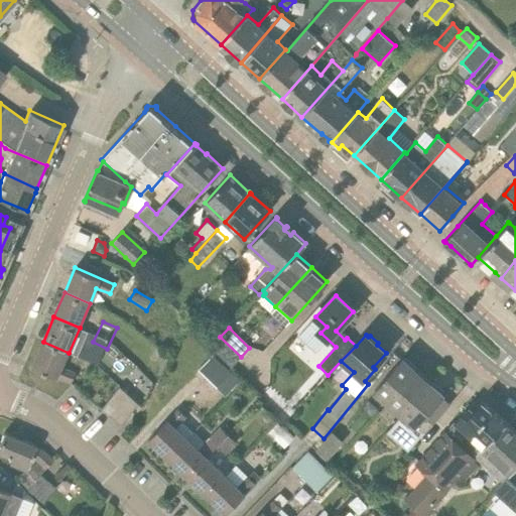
[(220,337),(211,347),(232,367),(241,357),(220,337)]
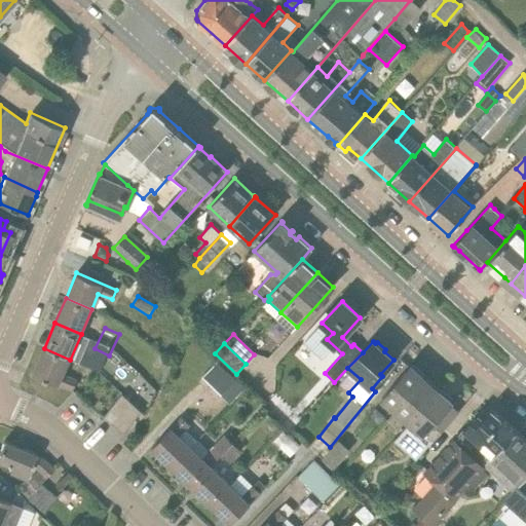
[(70,360),(44,348),(33,374),(73,390),(77,380),(64,374),(70,360)]
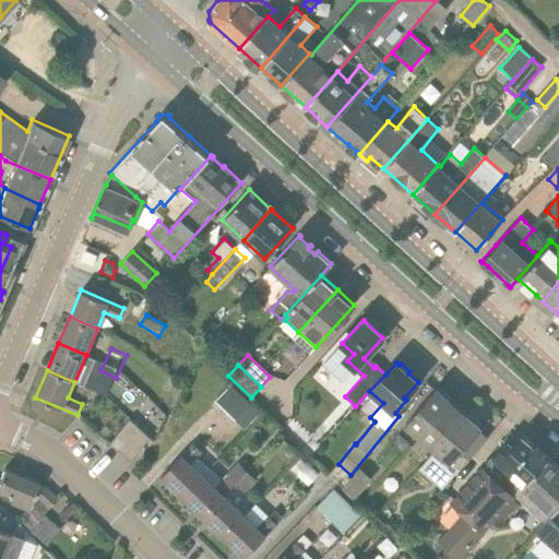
[(215,401),(229,415),(245,399),(230,384),(215,401)]
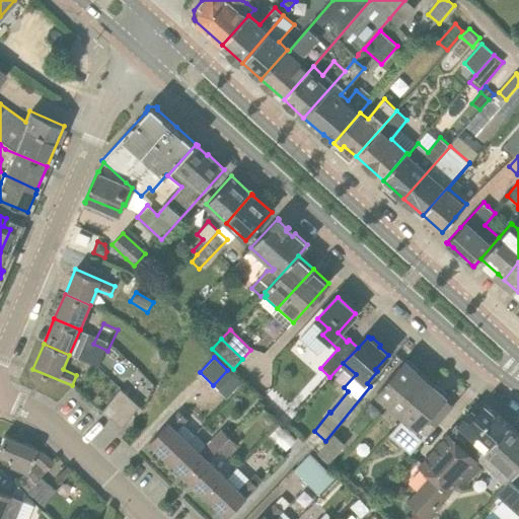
[(376,393),(390,404),(419,373),(404,361),(376,393)]
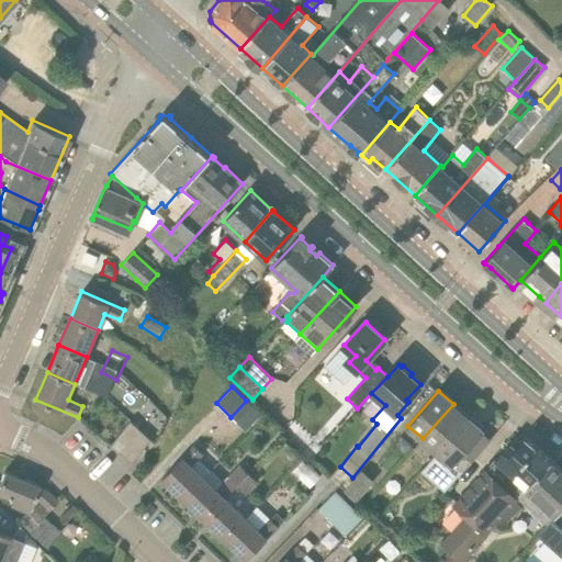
[(246,401),(231,417),(246,431),(261,415),(246,401)]
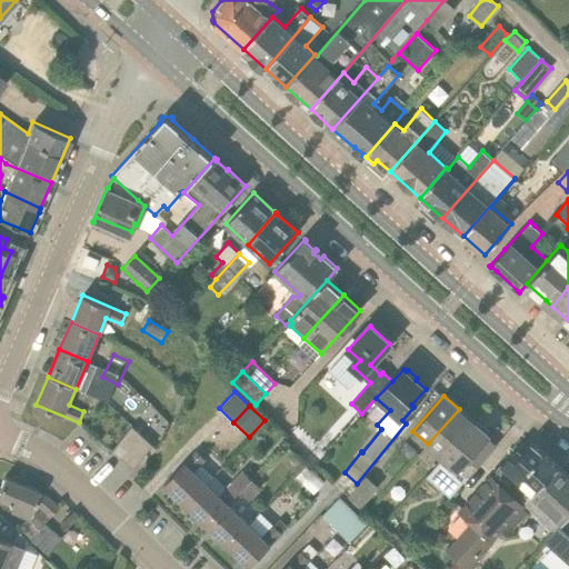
[(428,443),(443,458),(475,422),(459,409),(428,443)]
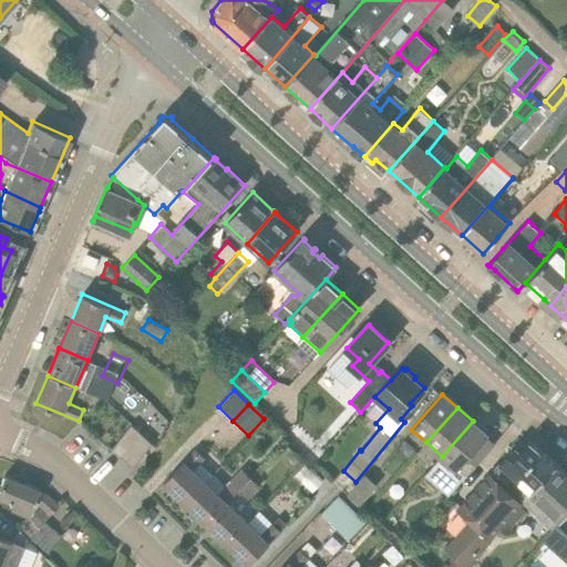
[(487,434),(473,421),(442,456),(464,476),(496,442),(495,441),(492,444),(487,441),(484,439),(487,434)]
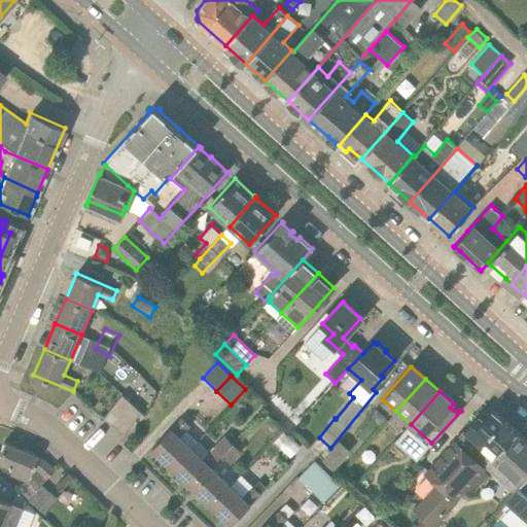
[(141,416),(132,408),(117,423),(127,431),(141,416)]
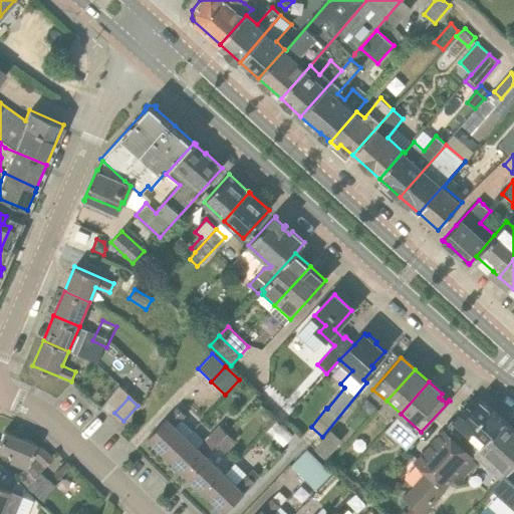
[(467,406),(452,422),(453,423),(465,433),(459,441),(474,454),(503,420),(480,400),(472,409),(467,406)]
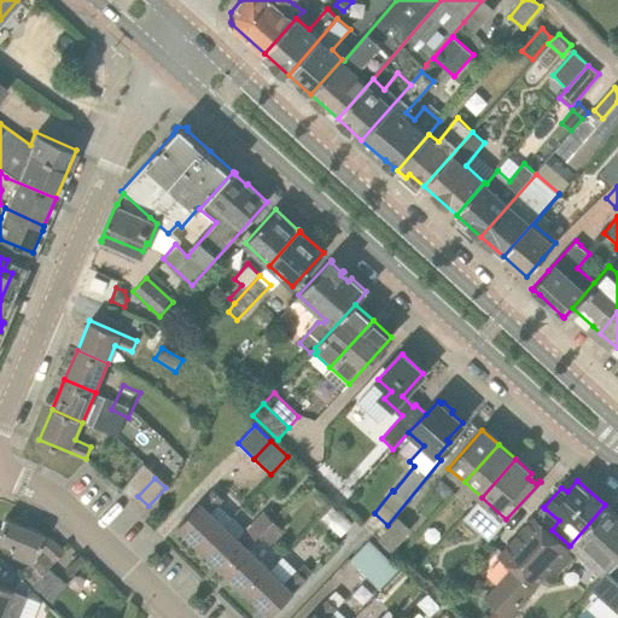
[(178,526),(200,548),(223,524),(211,512),(223,499),(214,489),(178,526)]
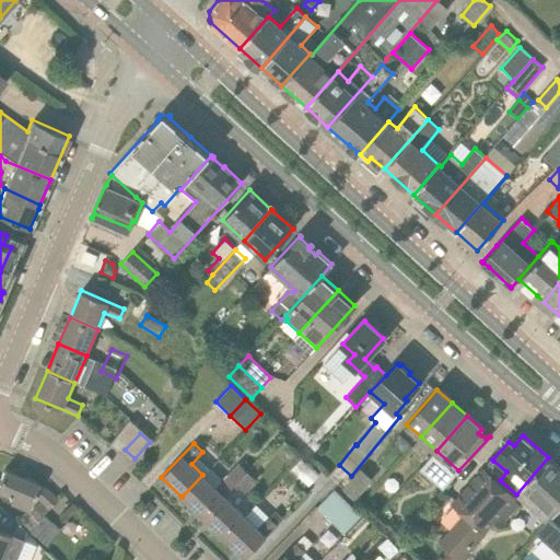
[(559,468),(549,458),(525,486),(555,512),(559,505),(559,468)]
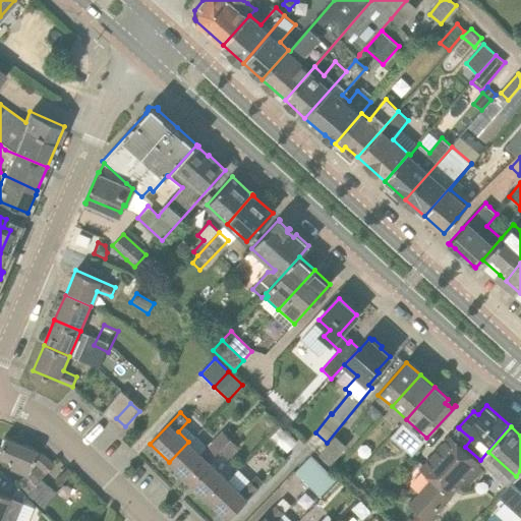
[(280,427),(271,437),(287,452),(296,443),(280,427)]
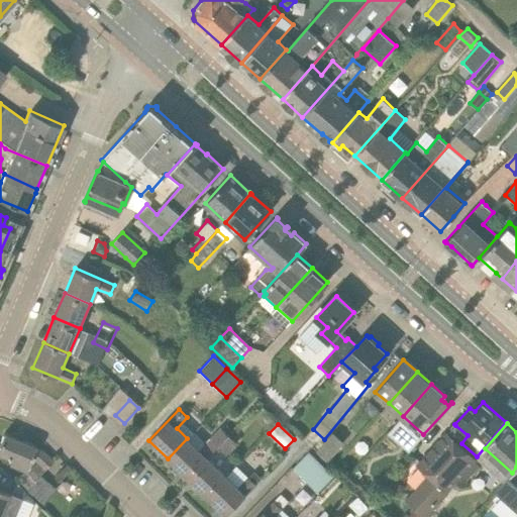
[(198,448),(187,438),(168,458),(188,477),(207,457),(208,458),(218,447),(229,435),(219,427),(198,448)]
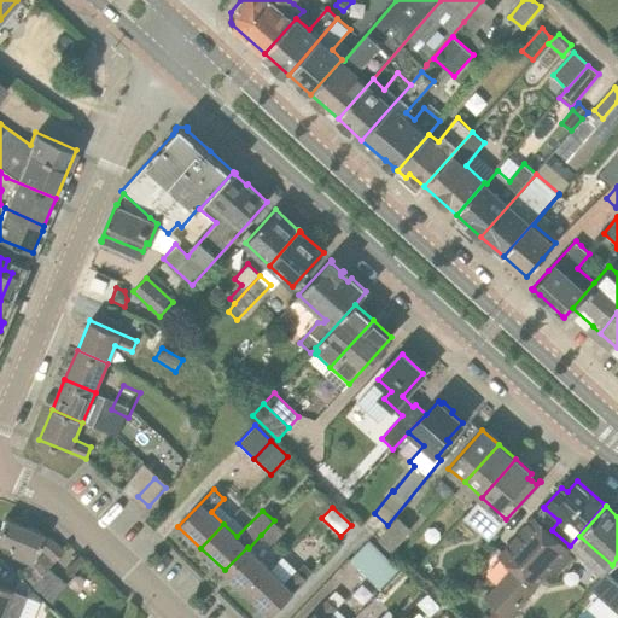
[(532,516),(497,552),(514,567),(487,598),(496,606),(508,616),(543,576),(566,552),(570,547),(532,516)]
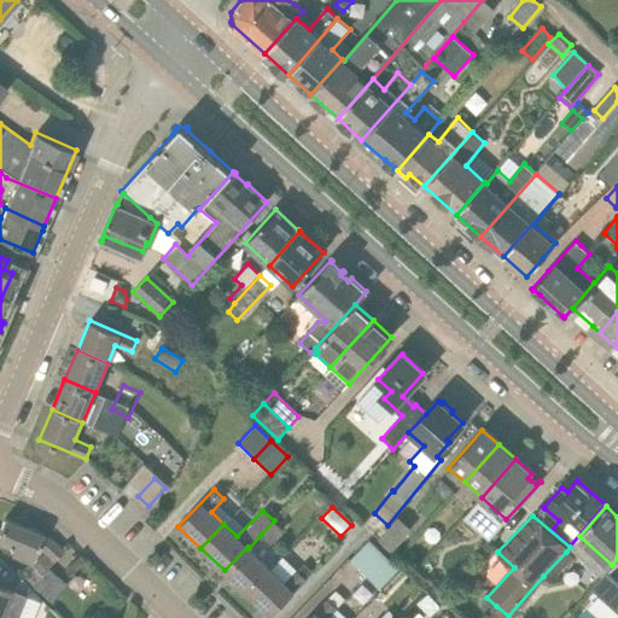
[(397,517),(378,538),(391,552),(412,529),(397,517)]
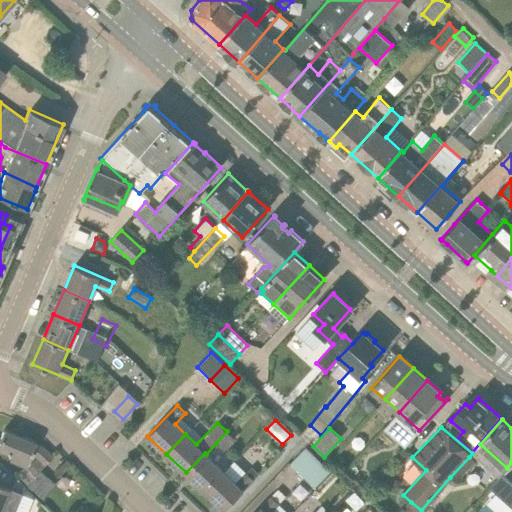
[(9,459),(25,466),(17,475),(36,494),(50,481),(39,470),(52,457),(42,447),(36,444),(36,443),(4,429),(0,438),(0,449),(11,454),(9,459)]
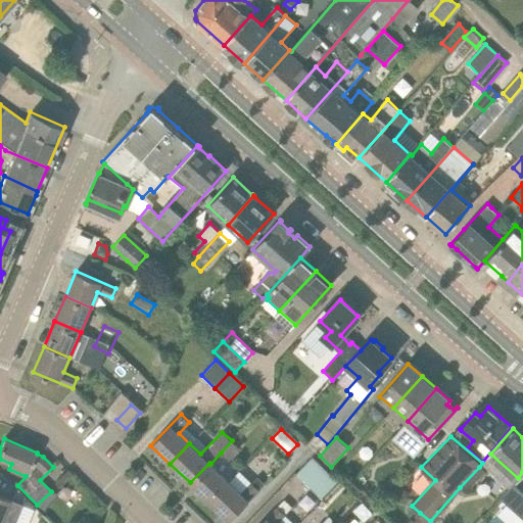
[(233,440),(221,453),(229,459),(239,448),(233,440)]
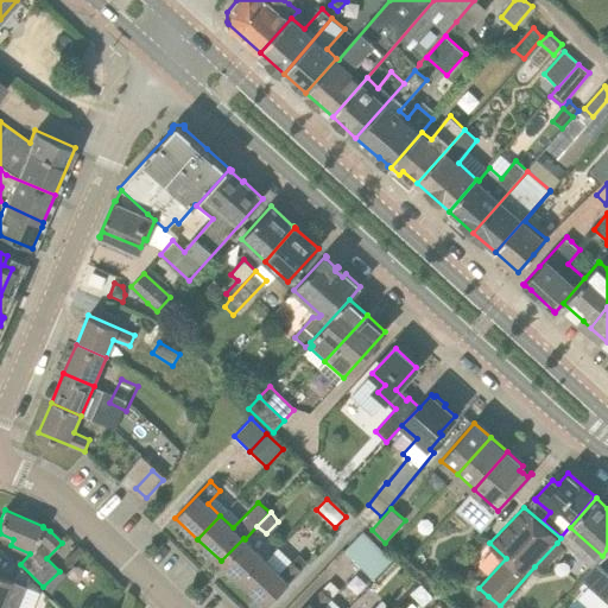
[(361,533),(344,550),(344,551),(373,578),(390,562),(361,533)]
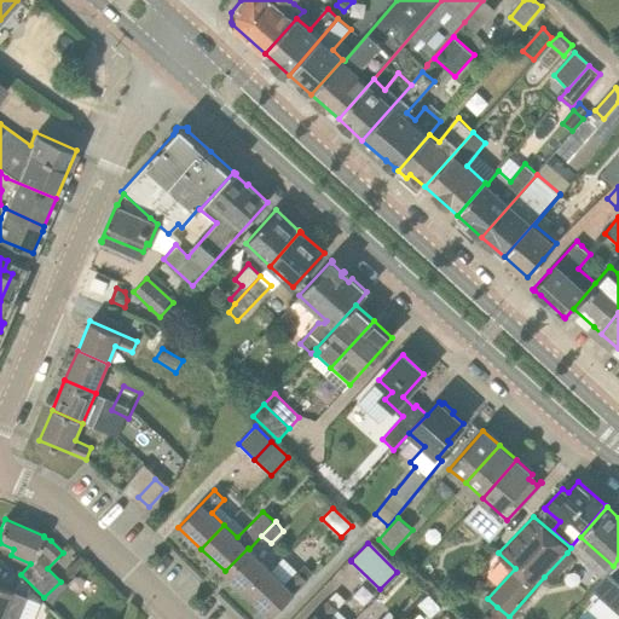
[(225,572),(248,594),(271,571),(249,549),(248,548),(225,572)]
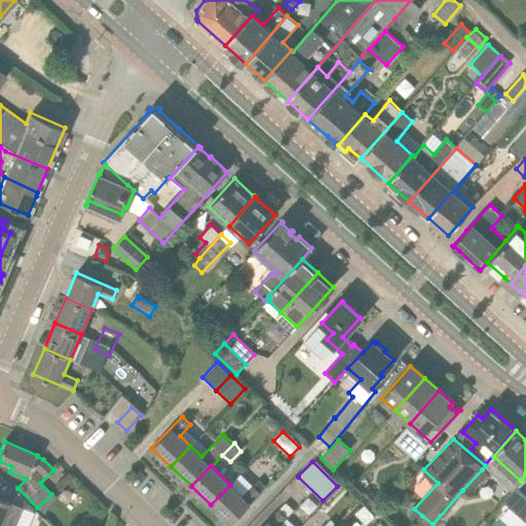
[(482,470),(462,490),(468,495),(487,475),(482,470)]
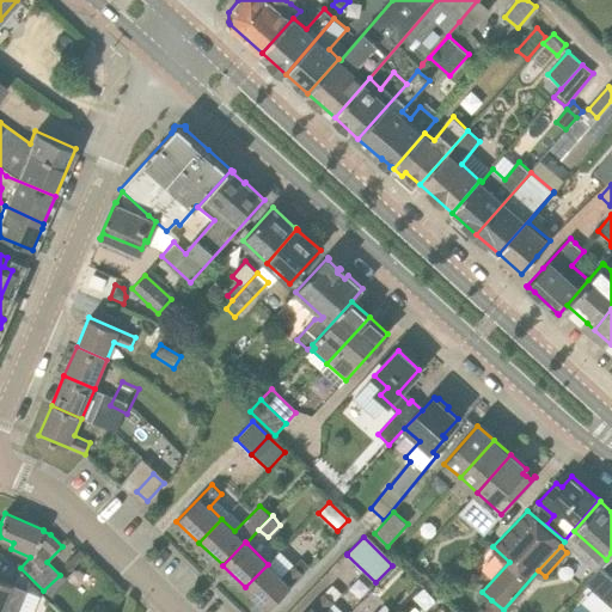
[(281,576),(268,564),(245,587),(269,610),(304,573),(294,564),(281,576)]
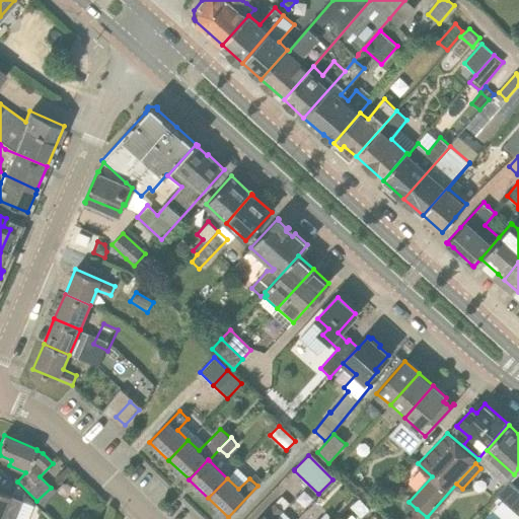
[(0,512),(3,506),(17,512),(22,501),(0,492),(0,512)]
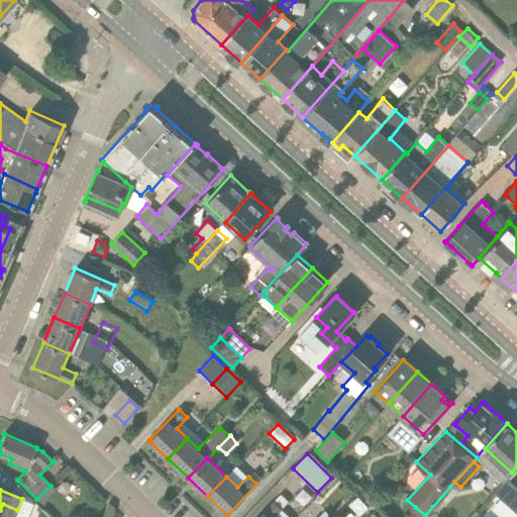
[(357,516),(368,508),(358,499),(349,508),(357,516)]
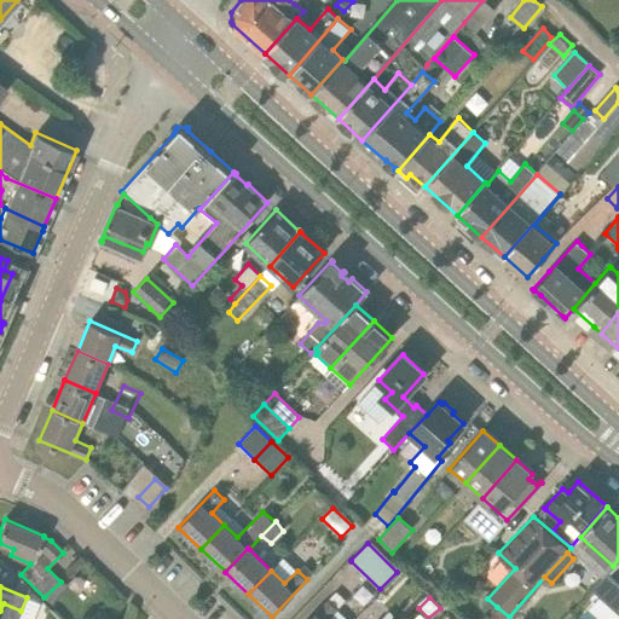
[(308,618),(327,618),(337,609),(328,600),(308,618)]
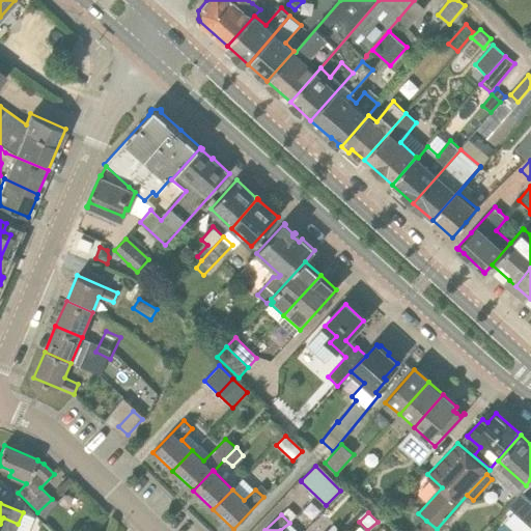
[(434,530),(437,529),(426,521),(421,527),(418,524),(412,530),(434,530)]
